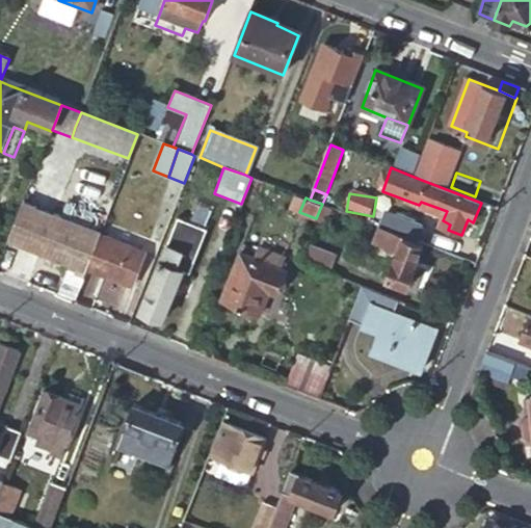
[(23,203),(8,241),(79,269),(84,271),(85,268),(99,235),(100,232),(23,203)]
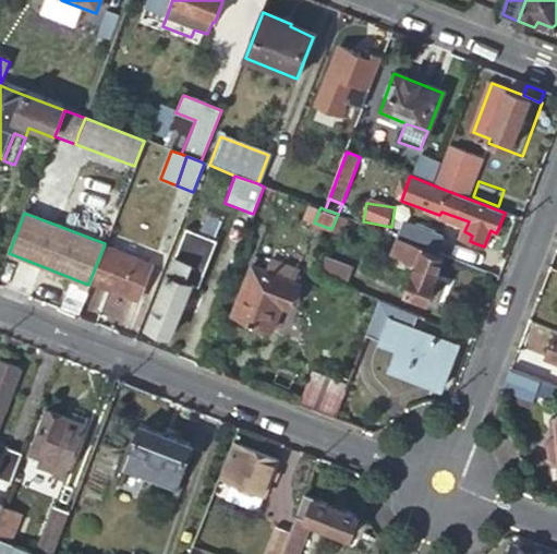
[(348,218),(338,214),(331,229),(341,235),(348,218)]
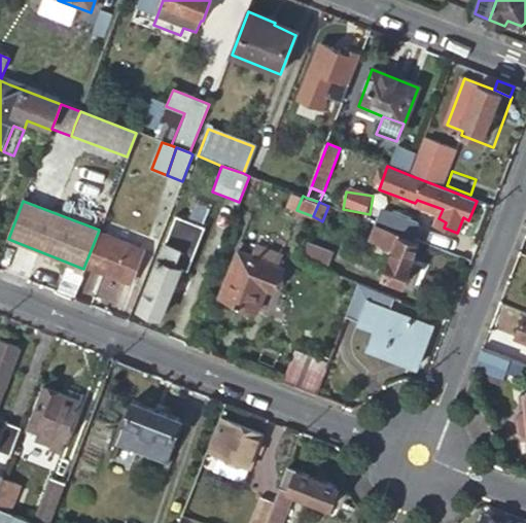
[(390,213),(383,228),(412,239),(418,223),(390,213)]
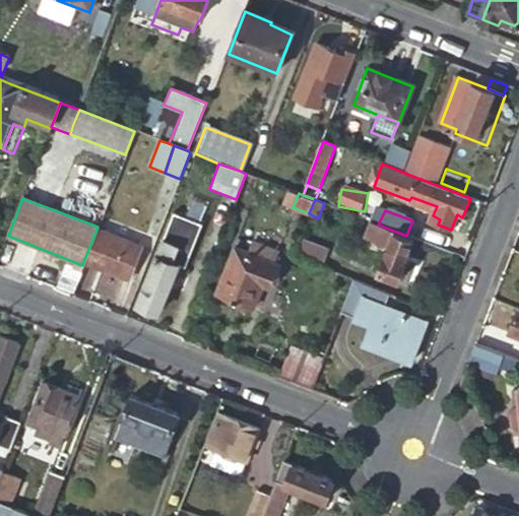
[(397,281),(414,239),(406,236),(378,224),(369,221),(364,237),(387,247),(378,272),(397,281)]
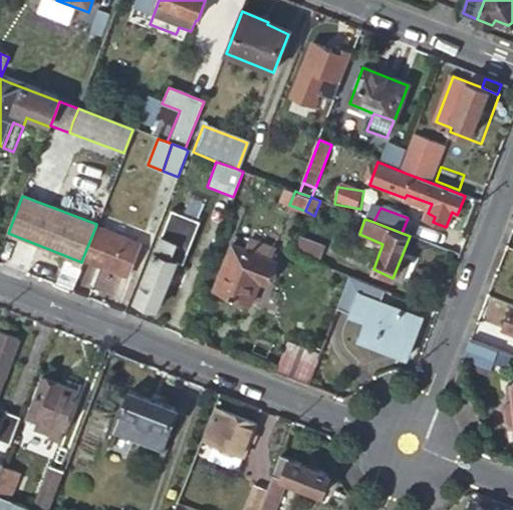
[(141,245),(95,227),(82,259),(119,274),(122,265),(132,268),(141,245)]
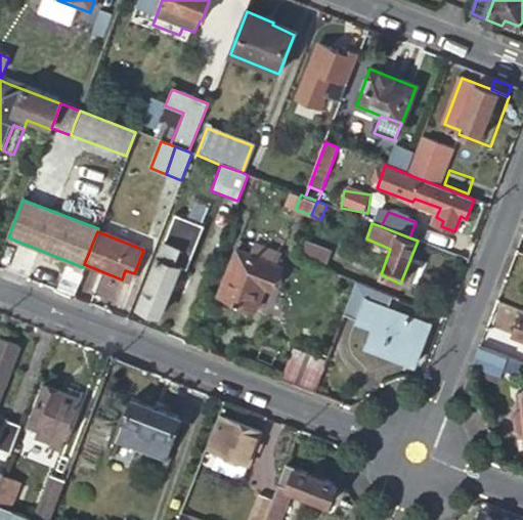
[(331,251),(304,241),(298,257),(323,267),(331,251)]
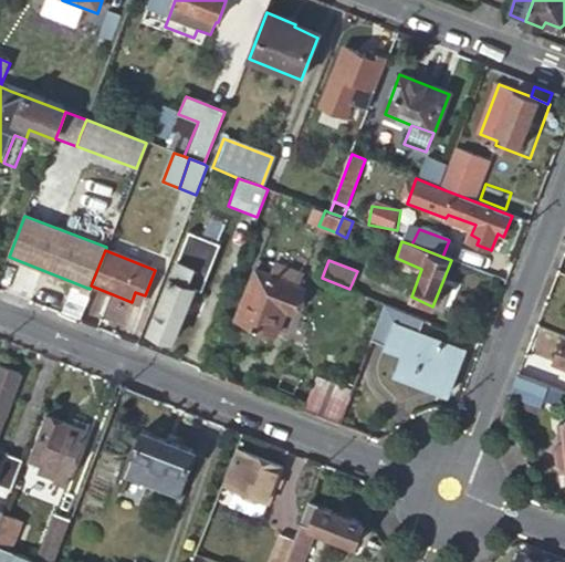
[(270,276),(255,270),(237,319),(278,335),(290,303),(297,306),(304,289),(297,287),(302,272),(275,261),(270,276)]
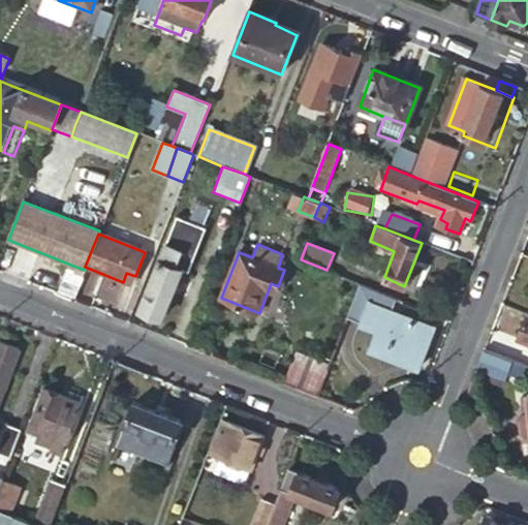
[(176,266),(181,250),(166,245),(142,307),(144,307),(143,311),(145,314),(152,318),(155,316),(157,313),(165,316),(183,269),(176,266)]
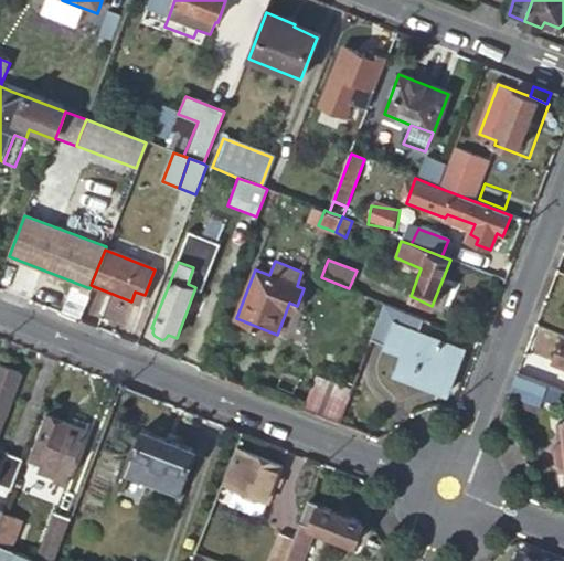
[(202,271),(193,267),(188,284),(195,287),(202,271)]
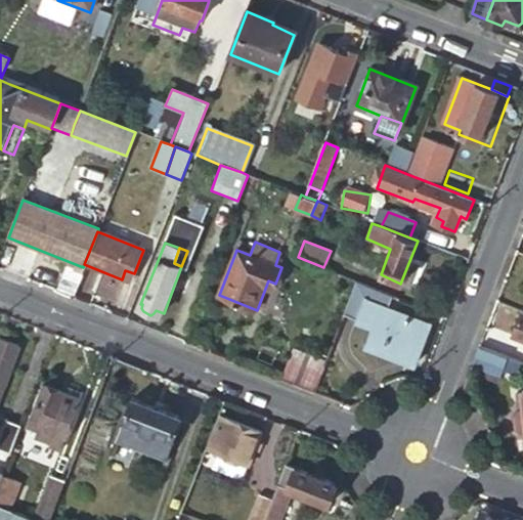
[(57,293),(72,298),(81,272),(76,270),(67,267),(57,293)]
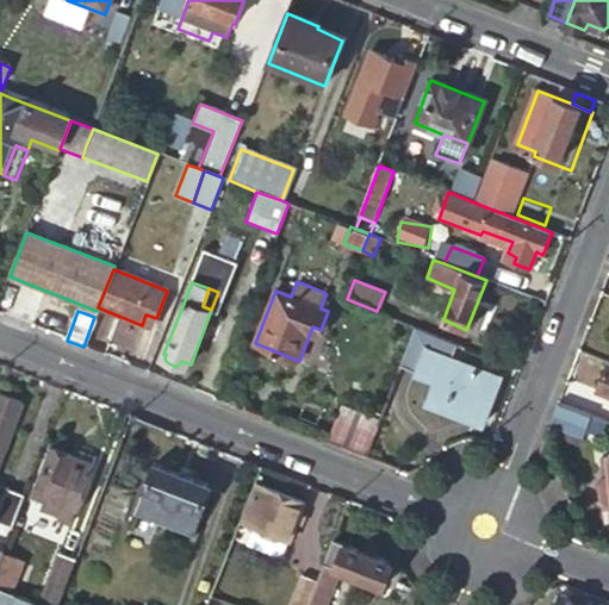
[(145,315),(142,325),(151,329),(156,318),(145,315)]
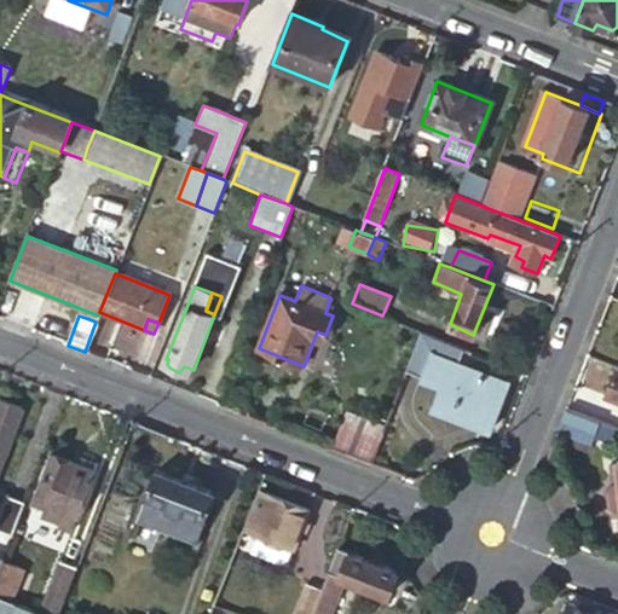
[(457,363),(462,349),(421,334),(406,372),(440,386),(433,406),(491,428),(509,381),(457,363)]
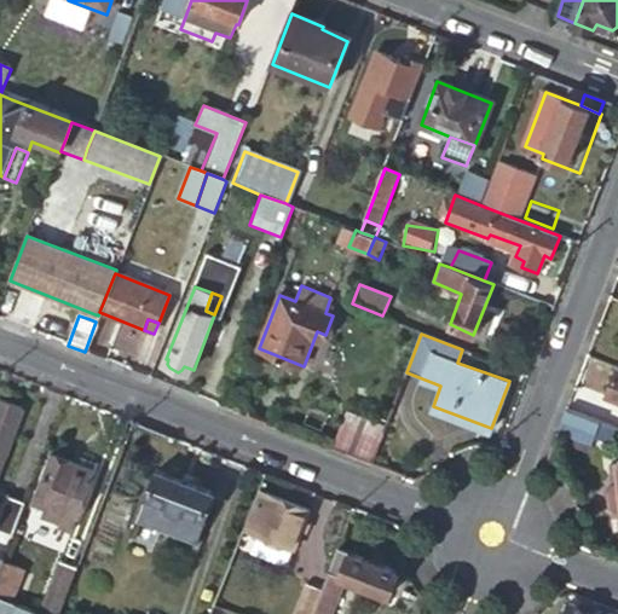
[(0,463),(21,410),(0,401),(0,463)]
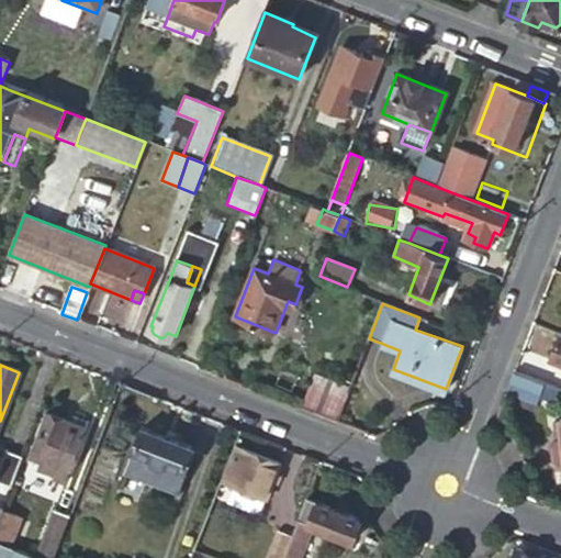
[(559,391),(514,374),(505,393),(531,404),(535,399),(552,405),(559,391)]
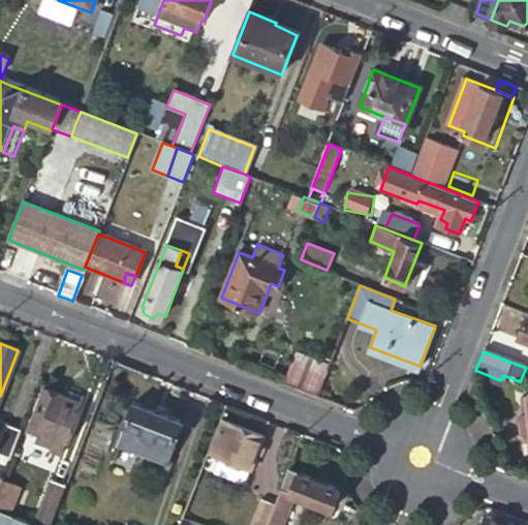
[(316,397),(329,366),(297,353),(285,384),(316,397)]
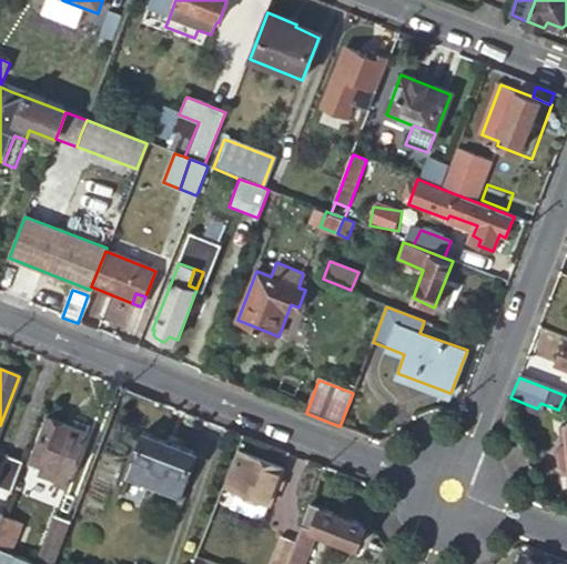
[(68,486),(85,441),(88,432),(68,424),(48,415),(33,453),(46,459),(41,472),(56,477),(54,482),(68,486)]
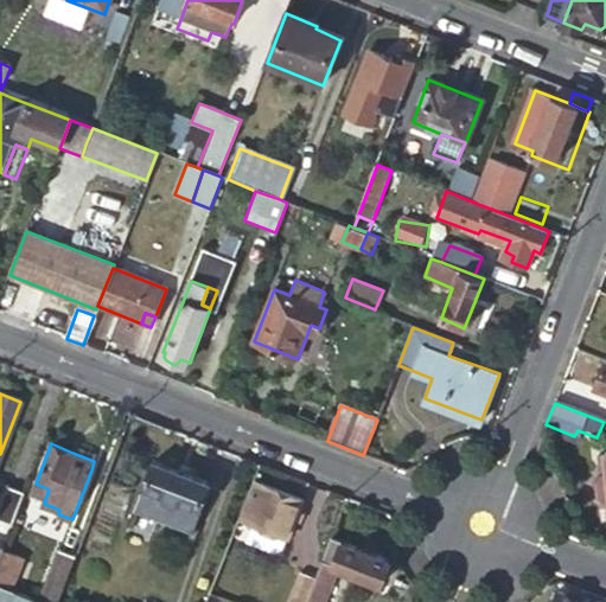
[(211,484),(154,461),(136,506),(193,529),(211,484)]
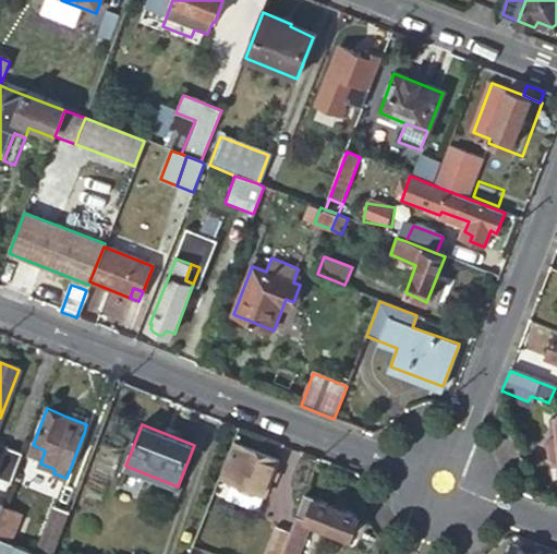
[(280,460),(233,442),(221,476),(232,480),(227,496),(253,507),(259,505),(265,493),(266,493),(280,460)]
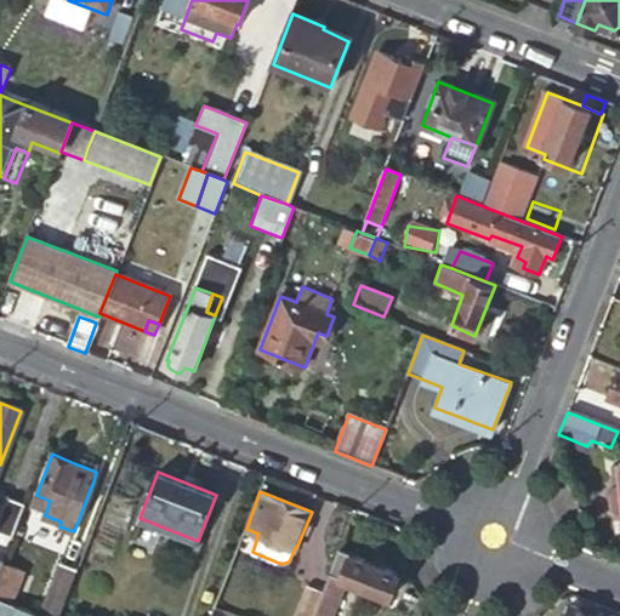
[(0,534),(12,540),(26,503),(9,496),(7,501),(0,497),(0,534)]
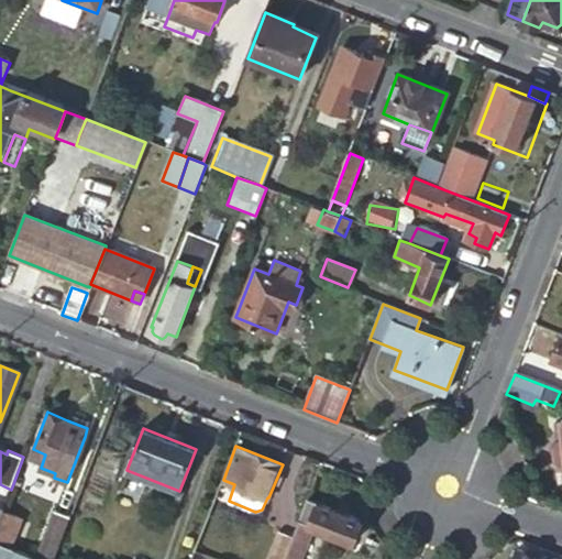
[(299,558),(312,525),(354,541),(363,519),(308,497),(293,537),(284,558),(299,558)]
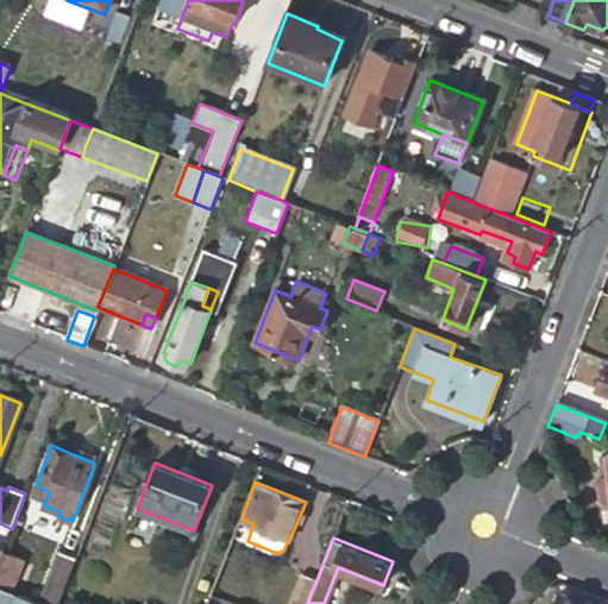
[(25,560),(4,552),(0,560),(0,590),(12,595),(25,560)]
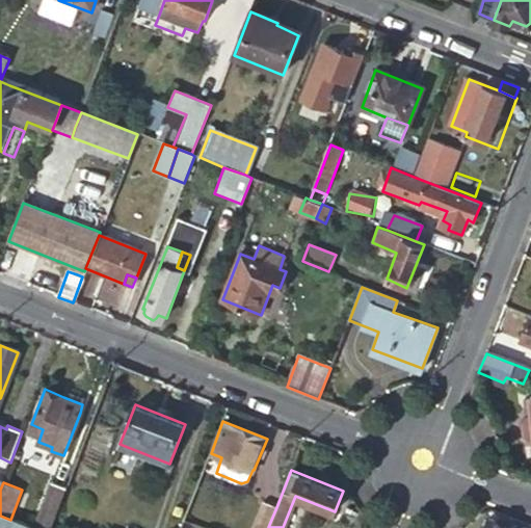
[(52,527),(67,489),(52,482),(34,527),(52,527)]
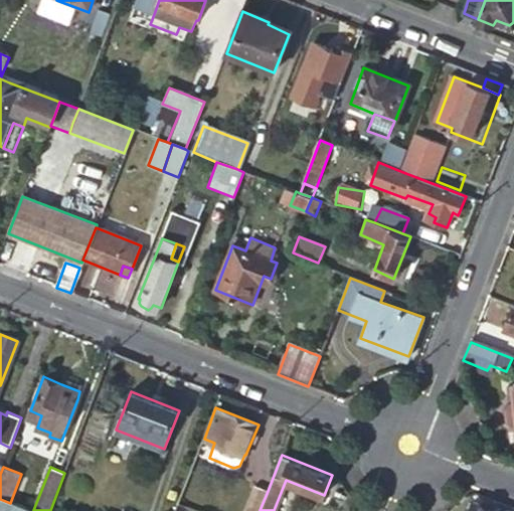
[(254,486),(243,510),(260,510),(268,491),(254,486)]
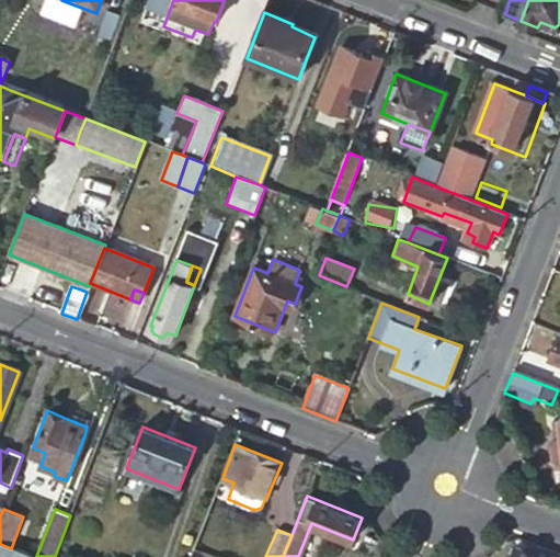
[(11,548),(0,544),(0,556),(12,556),(15,550),(11,548)]
